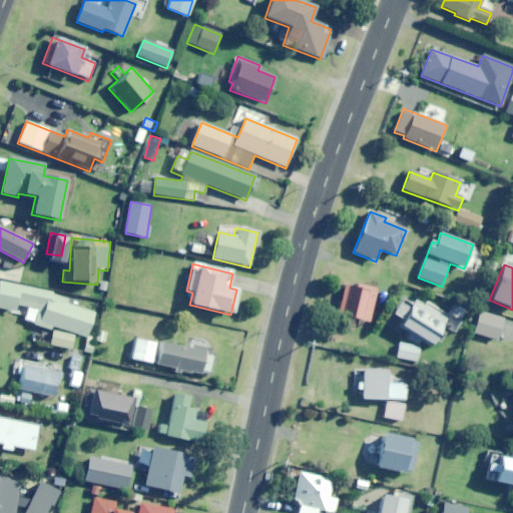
[(28,308),(32,290),(0,282),(0,310),(16,314),(18,306),(28,308)]
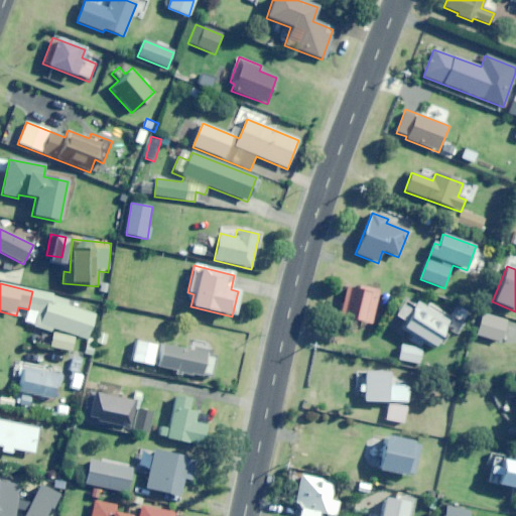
[(380,291),(360,286),(359,290),(346,287),(339,316),(371,325),(380,291)]
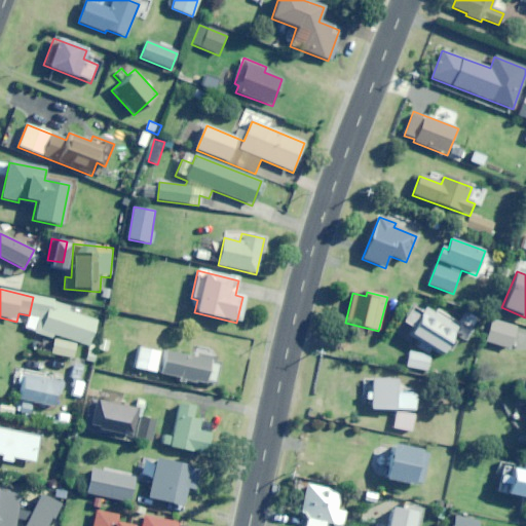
[(88,346),(97,322),(35,301),(25,330),(51,338),(52,334),(88,346)]
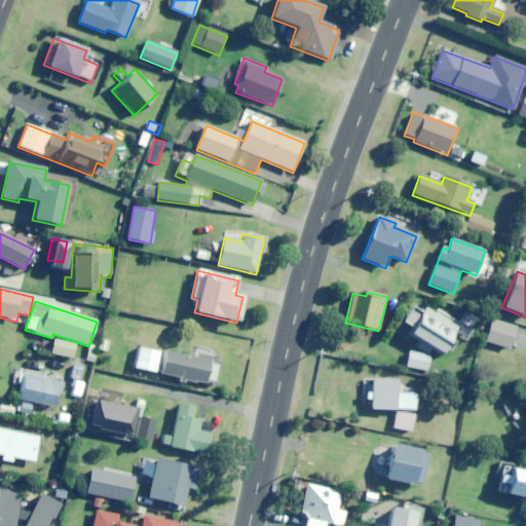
[(427,305),(424,310),(413,304),(402,323),(412,329),(409,335),(442,354),(454,334),(465,340),(471,331),(427,305)]
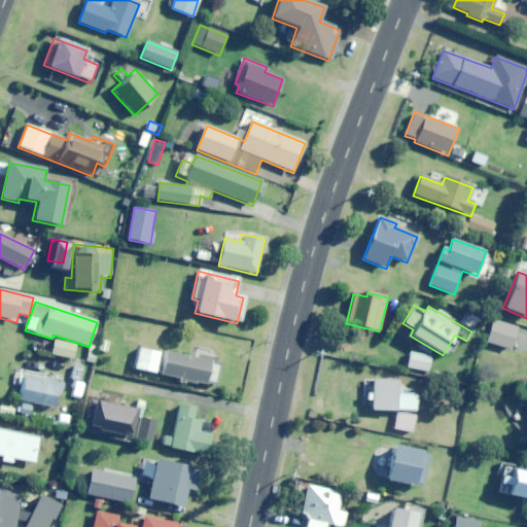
[(511,350),(518,328),(492,320),(486,343),(511,350)]
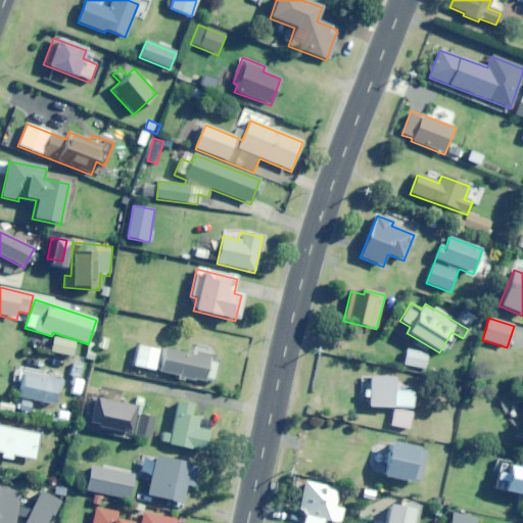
[(73,355),(75,342),(53,339),(51,351),(73,355)]
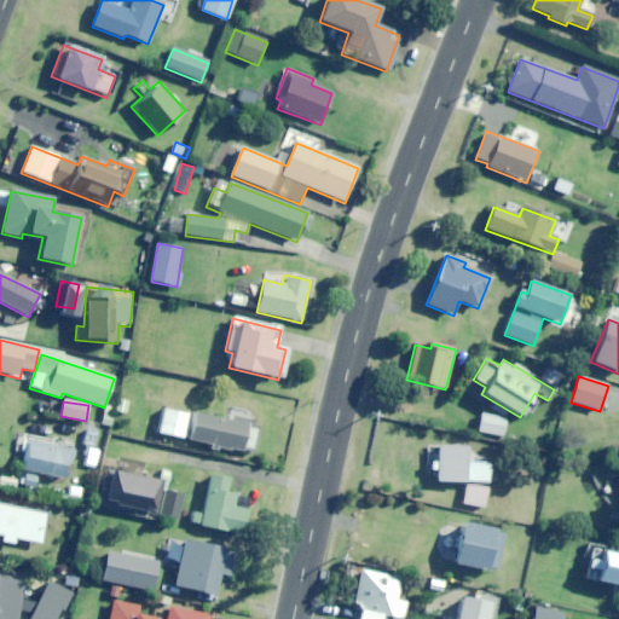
[(183,439),(189,415),(165,409),(158,434),(183,439)]
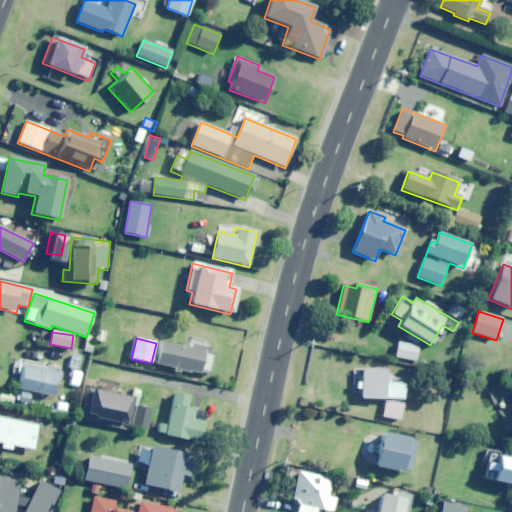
[(204,354),(205,349),(160,343),(157,365),(172,368),(172,370),(209,375),(211,355),(204,354)]
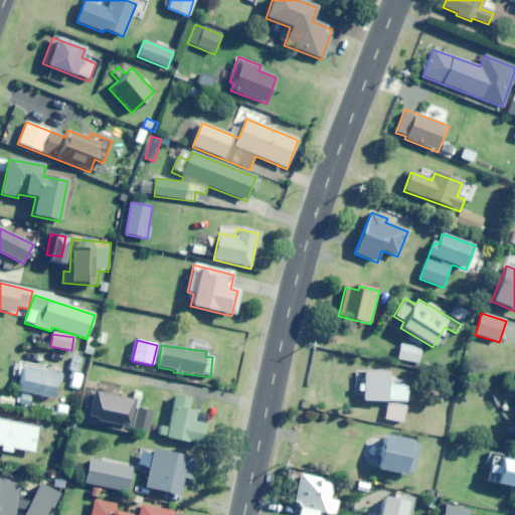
[(418,365),(422,350),(401,345),(397,360),(418,365)]
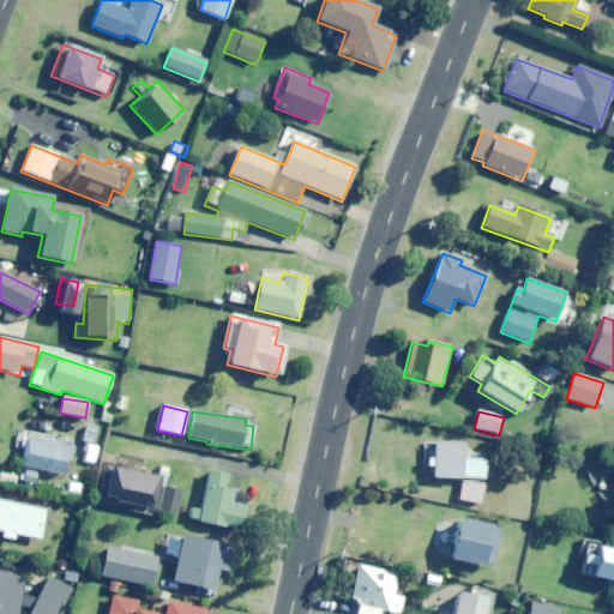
[(74,435),(76,422),(60,420),(59,433),(74,435)]
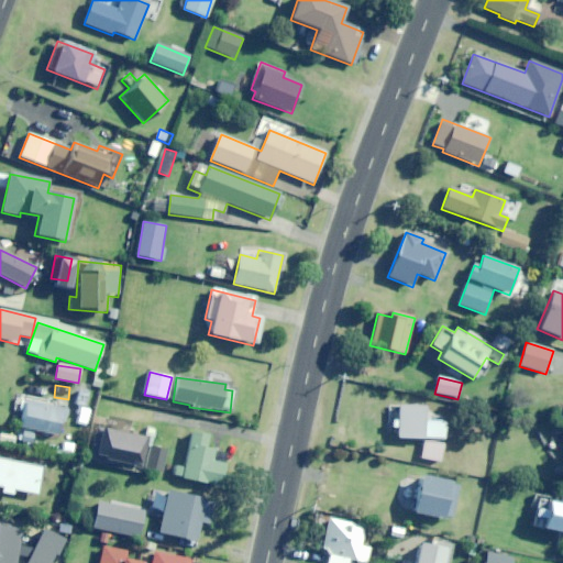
[(75,404),(79,406),(86,408),(91,392),(80,387),(75,404)]
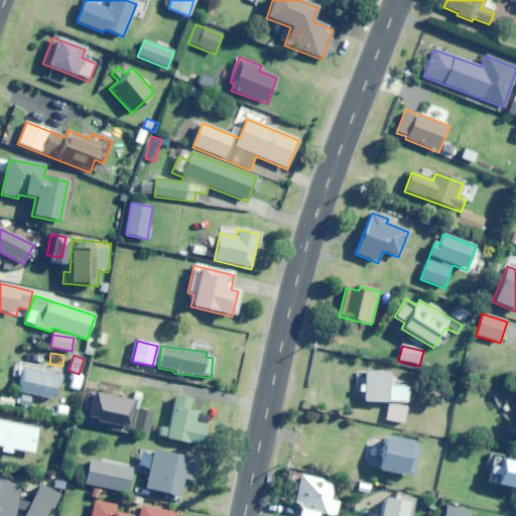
[(18,391),(33,395),(52,400),(58,376),(25,367),(18,391)]
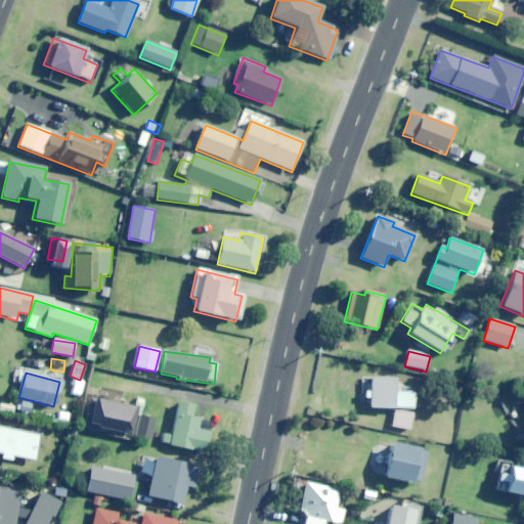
[(86,382),(80,380),(74,378),(71,386),(74,387),(72,394),(81,397),(86,382)]
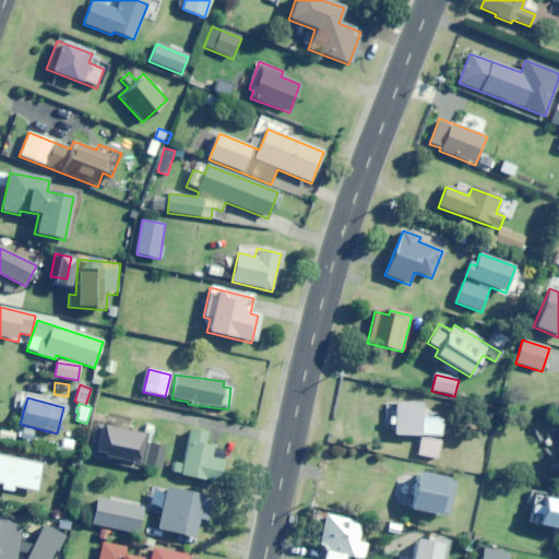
[(420,418),(421,405),(388,403),(387,425),(394,425),(393,436),(419,437),(418,456),(439,459),(441,420),(420,418)]
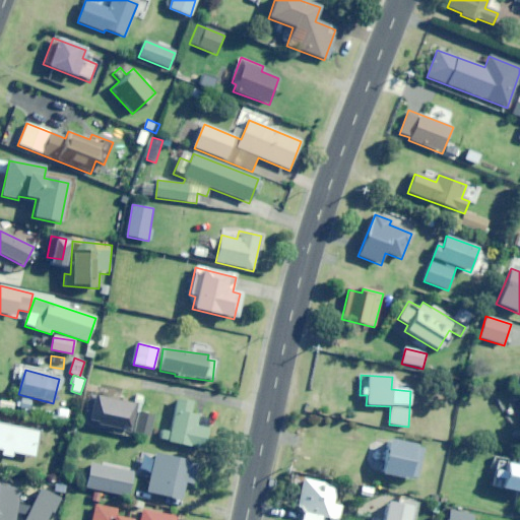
[(8,398),(11,378),(4,377),(0,396),(8,398)]
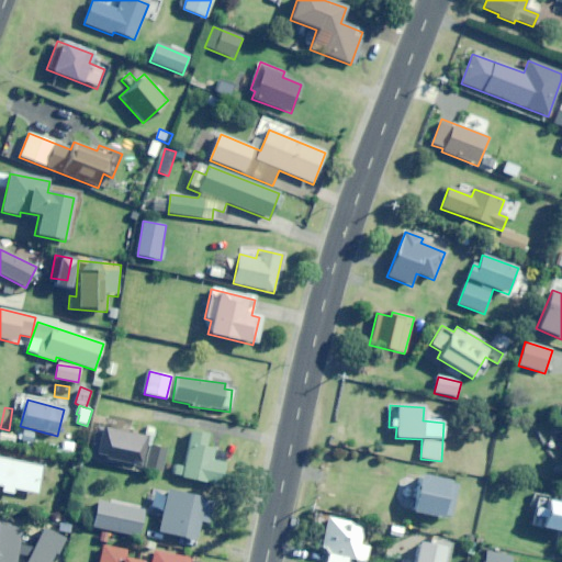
[(36,430),(20,426),(15,442),(33,447),(36,430)]
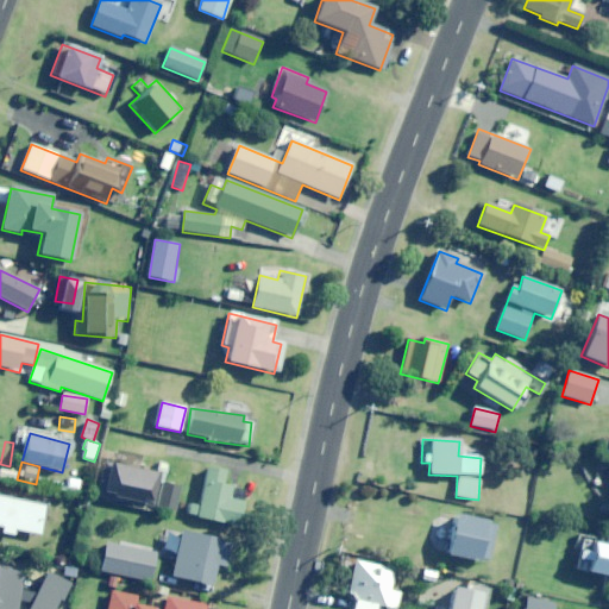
[(158,483),(161,476),(105,464),(98,498),(154,510),(155,507),(175,512),(180,488),(158,483)]
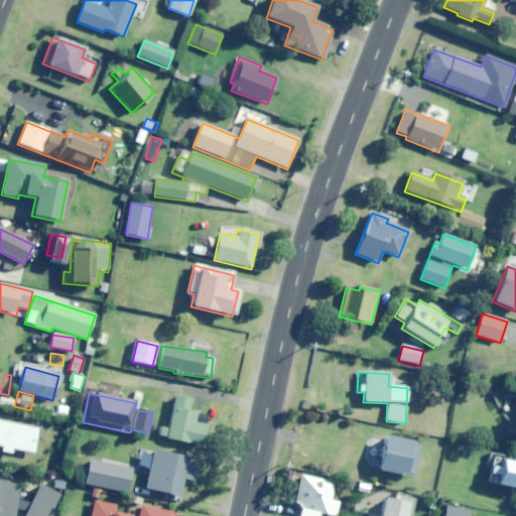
[(189,409),(191,400),(176,397),(168,429),(161,428),(159,436),(202,447),(207,426),(194,423),(197,411),(189,409)]
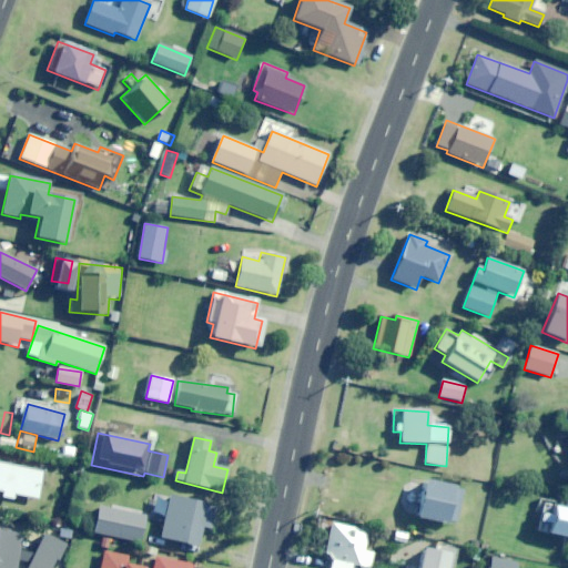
[(37,500),(42,473),(0,463),(0,492),(2,493),(1,498),(12,500),(13,495),(37,500)]
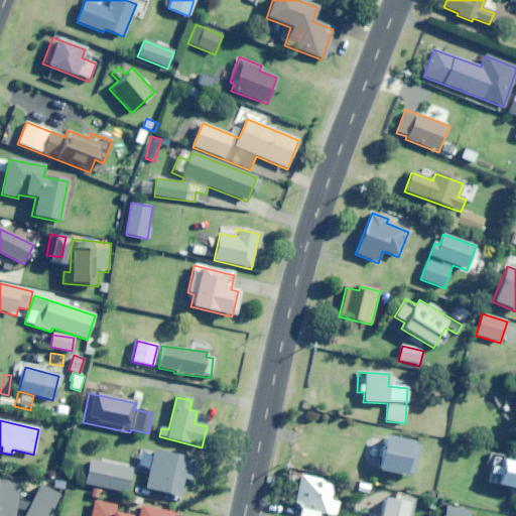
[(407,478),(416,445),(387,436),(378,470),(407,478)]
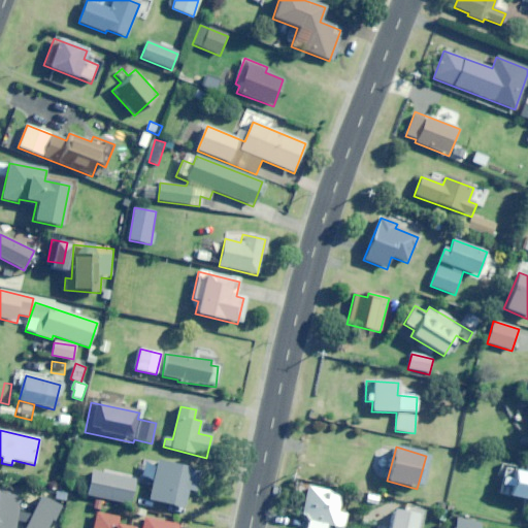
[(200,472),(157,462),(156,467),(144,464),(141,477),(153,481),(149,500),(184,508),(188,490),(196,492),(200,472)]
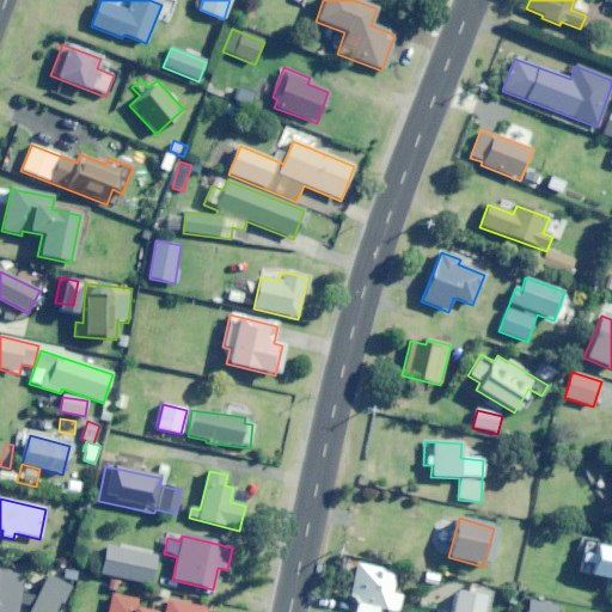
[(611,580),(611,548),(583,543),(577,573),(611,580)]
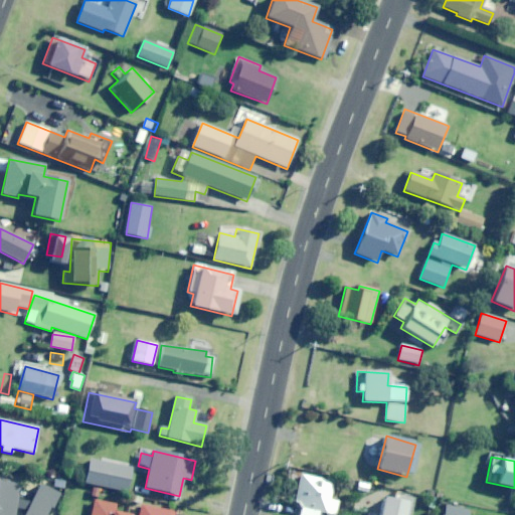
[(329,500),(334,483),(290,470),(287,481),(298,484),(292,504),(302,507),(299,514),(319,514),(320,512),(329,514),(333,514),(337,502),(329,500)]
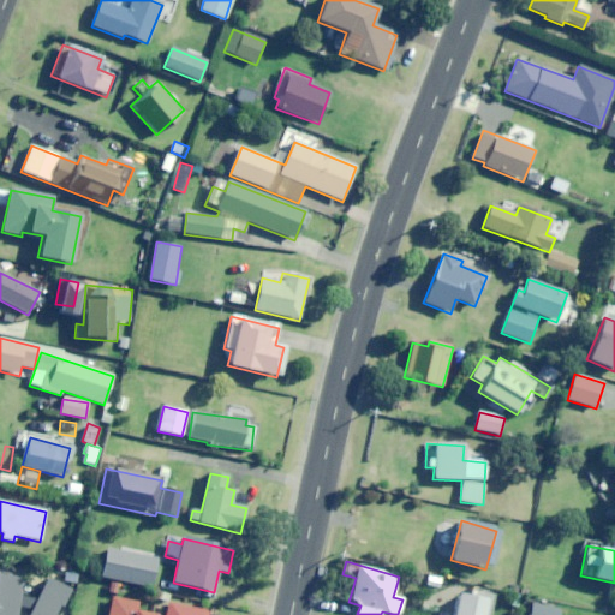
[(37,598),(21,595),(24,577),(0,571),(0,614),(16,614),(17,608),(31,611),(29,614),(55,614),(69,590),(47,579),(37,598)]
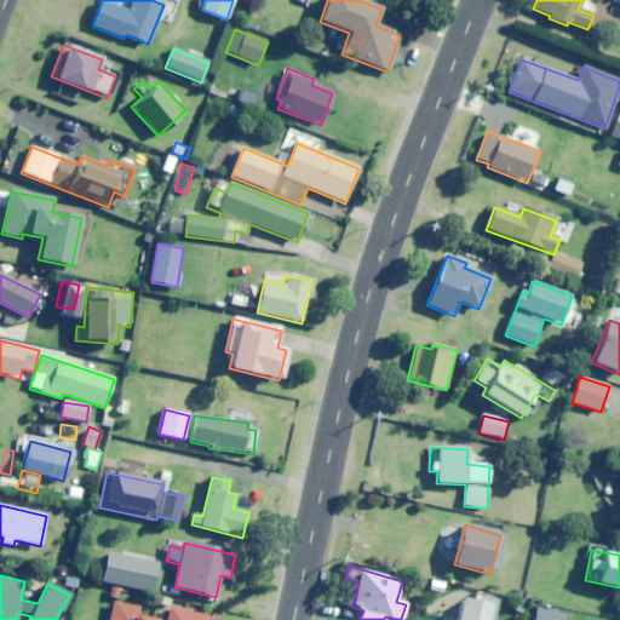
[(493,619),(497,606),(460,598),(455,619),(493,619)]
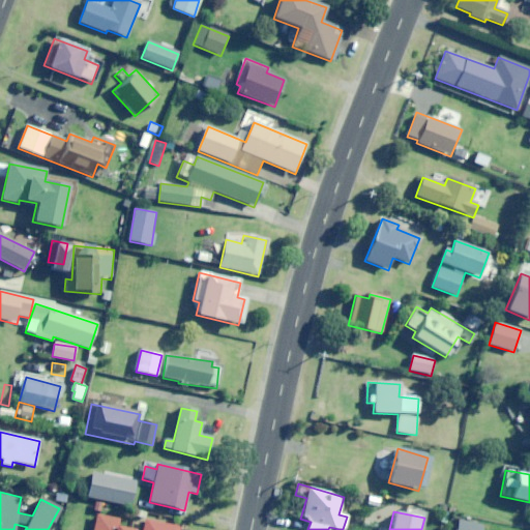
[(130,529),(125,529),(127,523),(97,516),(93,529),(178,529),(179,527),(145,519),(142,529),(130,529)]
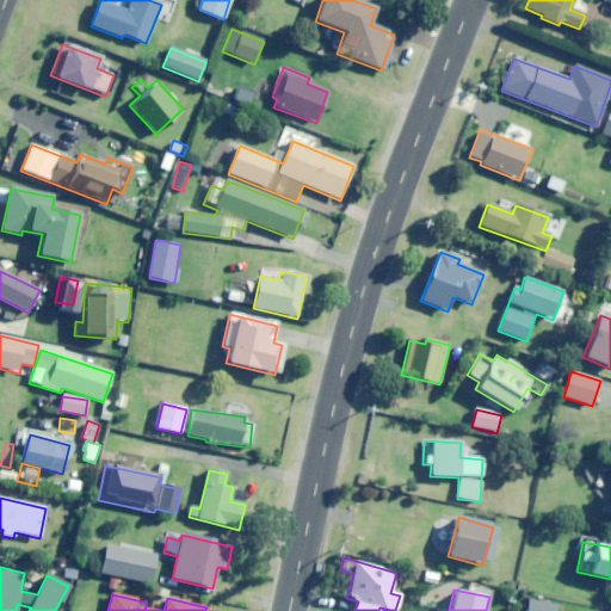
[(555,610),(556,608),(528,600),(524,610),(555,610)]
